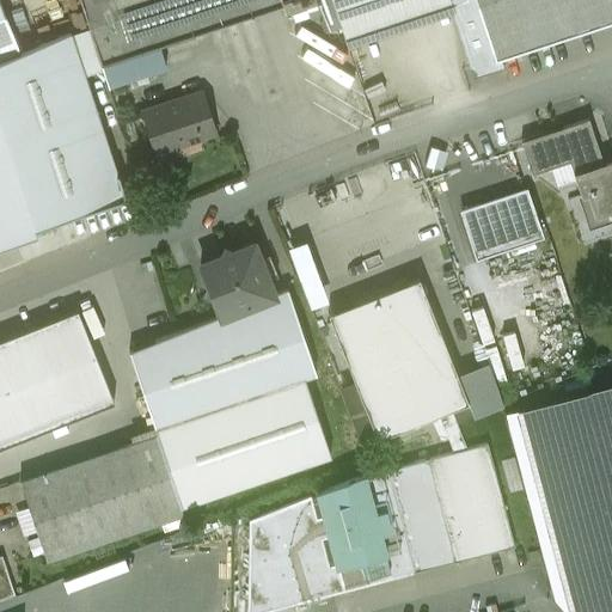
[(281,0),(79,0),(89,28),(101,63),(158,44),(282,4),(281,0)]
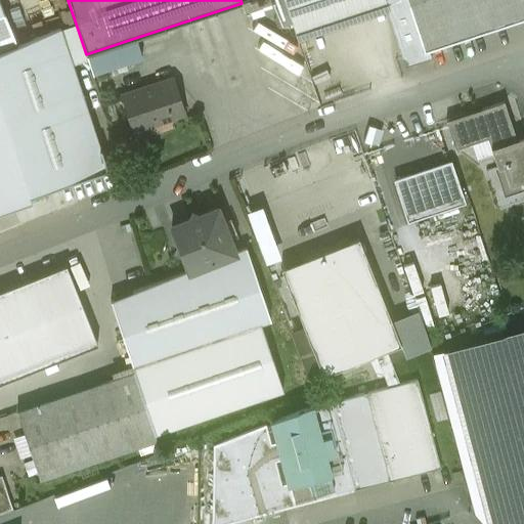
[(285,0),(297,36),(388,6),(385,0),(285,0)]
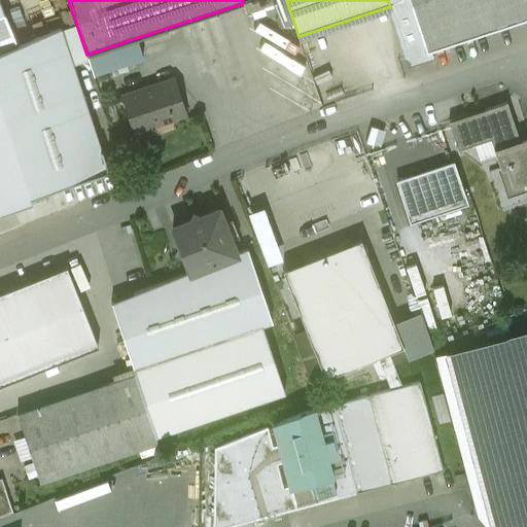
[(427,53),(410,0),(387,0),(390,6),(410,67),(434,59),(431,50),(427,53)]
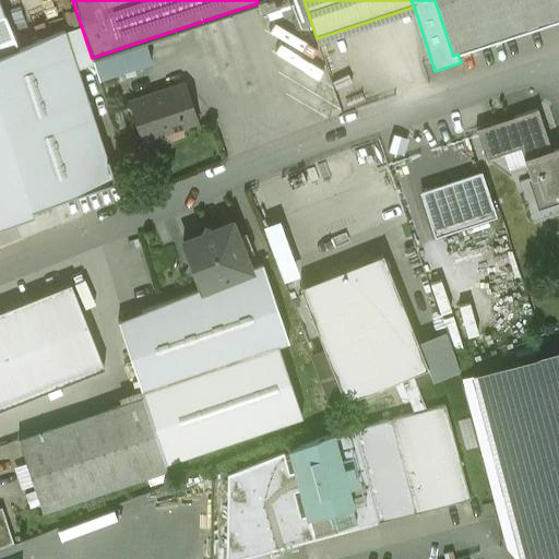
[(558,0),(435,0),(453,56),(458,54),(558,20),(558,0)]
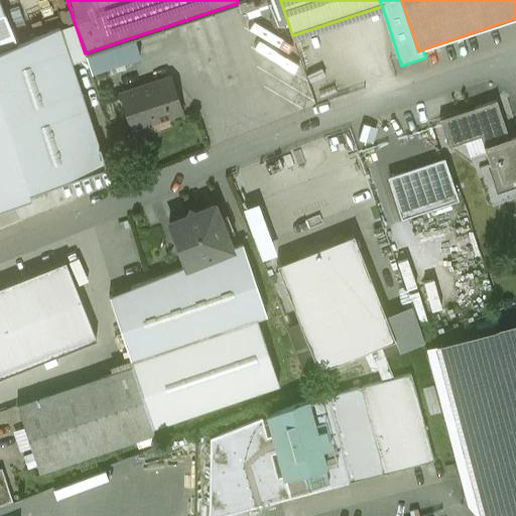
[(0,2),(0,49),(16,43),(0,2)]
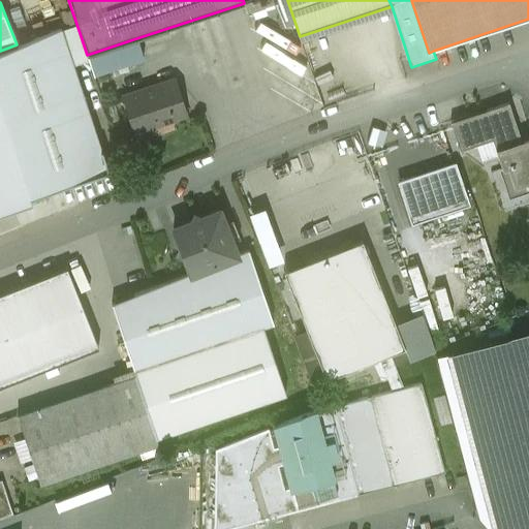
[(76,24),(61,29),(73,64),(88,59),(87,55),(76,24)]
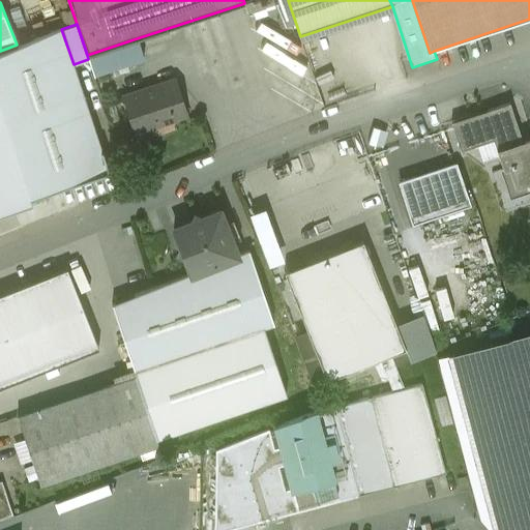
[(0,51),(0,217),(114,180),(74,64),(61,29),(17,45),(0,51)]
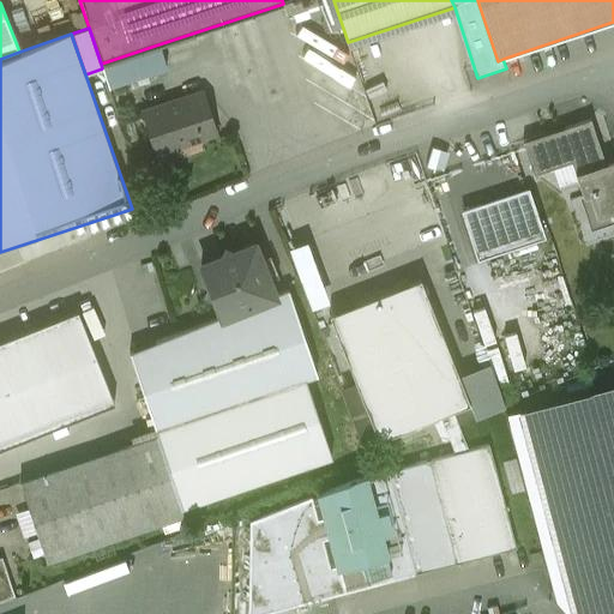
[(158,44),(101,64),(102,68),(108,86),(166,68),(158,44)]
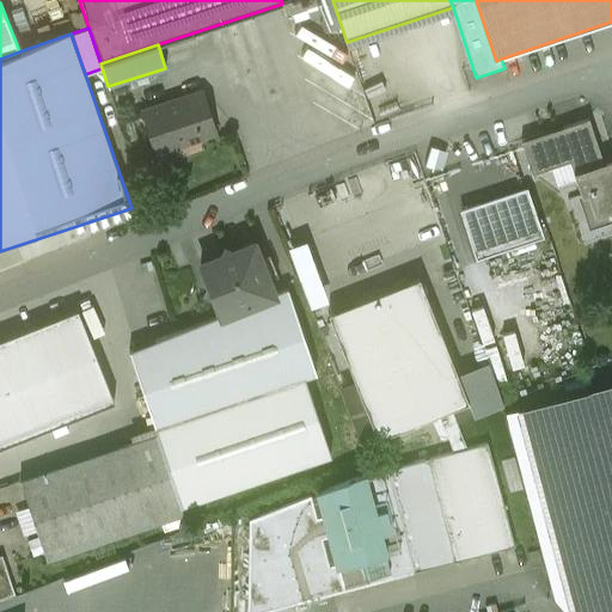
[(202,92),(141,111),(154,152),(215,133),(202,92)]
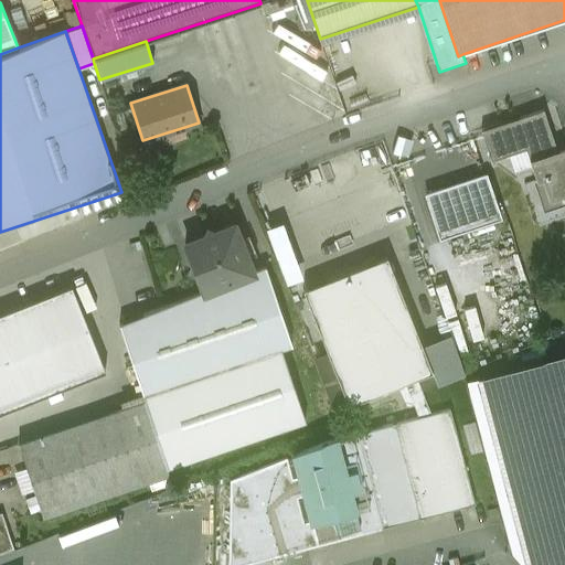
[(564,147),(556,150),(543,110),(519,118),(521,124),(483,137),(491,160),(525,149),(536,181),(542,179),(548,201),(564,194),(564,147)]
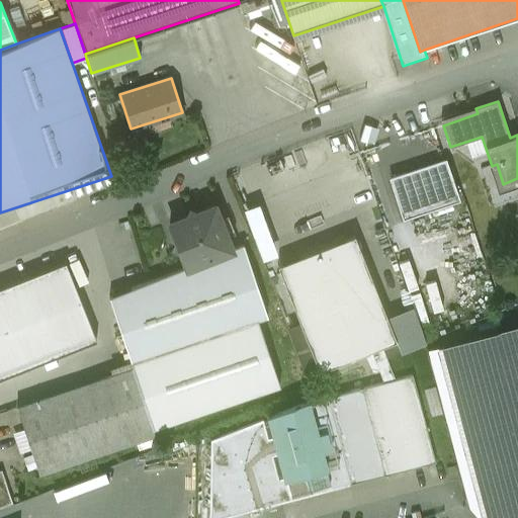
[(445,159),(390,178),(403,219),(459,200),(445,159)]
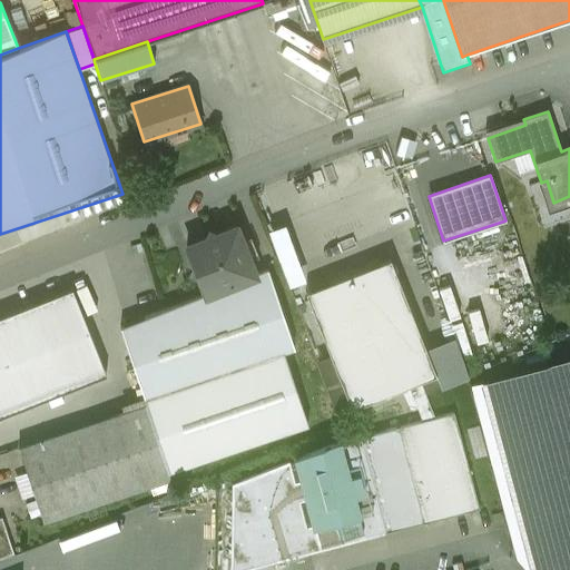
[(235,226),(215,234),(208,232),(206,237),(186,246),(194,266),(190,273),(197,275),(198,275),(205,294),(206,295),(255,275),(255,274),(235,226)]
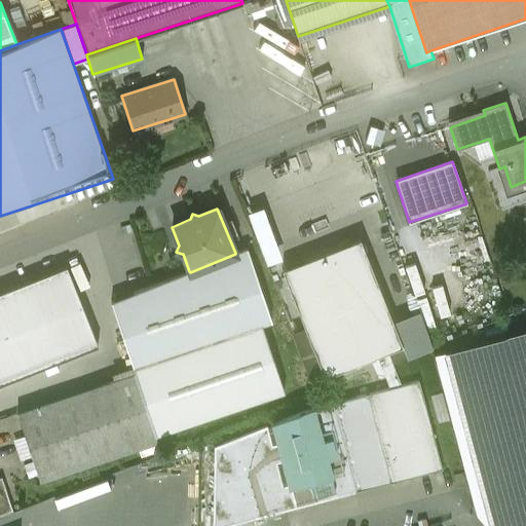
[(360,238),(282,269),(324,376),(376,355),(389,388),(401,385),(387,351),(402,345),(392,321),(360,238)]
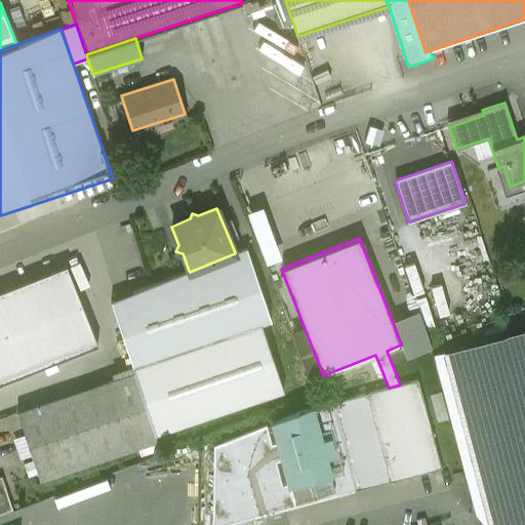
[(235,253),(190,272),(189,271),(111,301),(132,366),(260,324),(271,321),(246,248),(235,252),(235,253)]
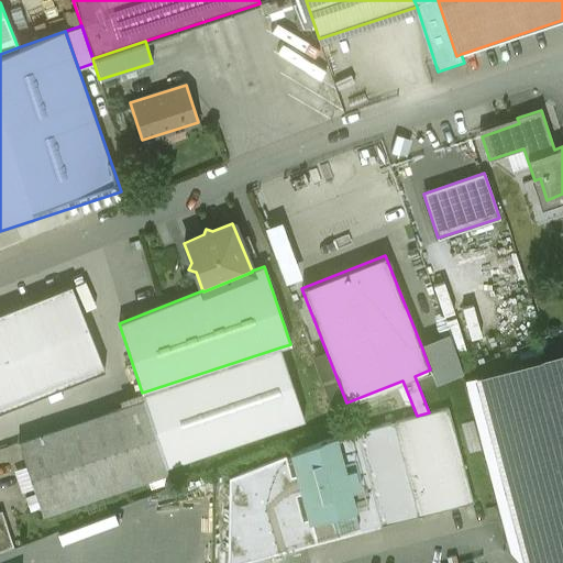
[(70,285),(0,312),(0,410),(105,370),(70,285)]
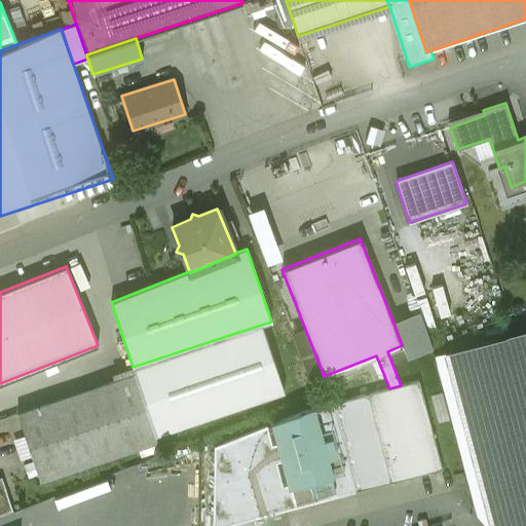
[(431,306),(423,309),(429,327),(438,324),(431,306)]
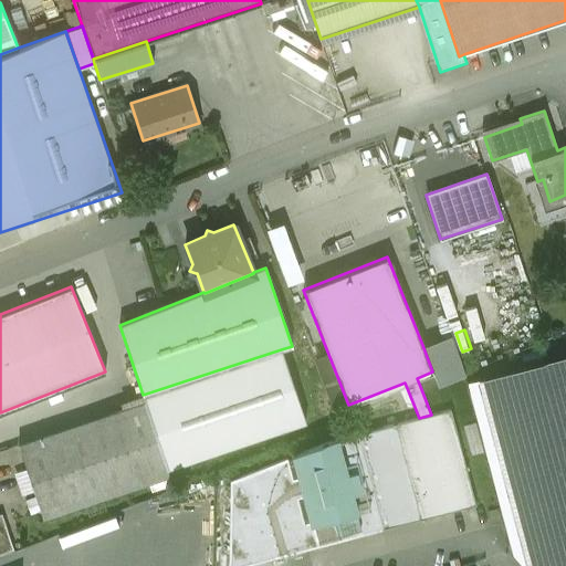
[(451,335),(422,345),(432,371),(438,385),(465,374),(451,335)]
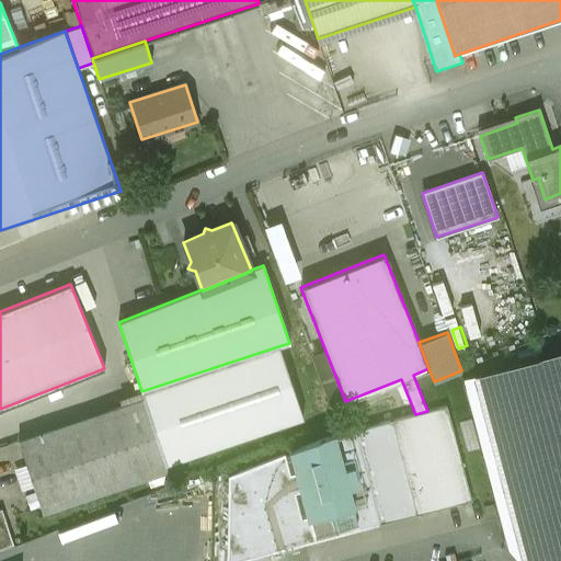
[(278,346),(141,391),(144,398),(165,465),(302,419),(278,346)]
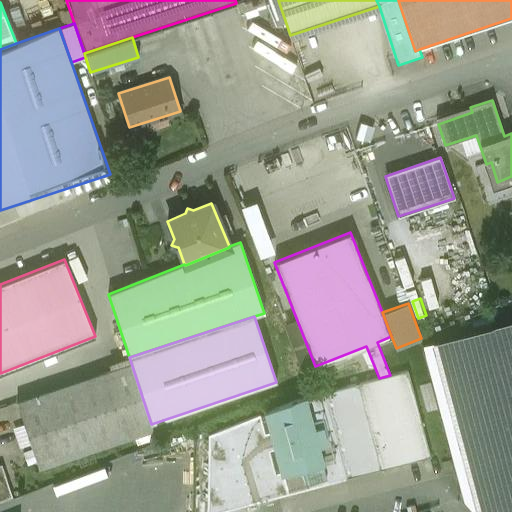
[(511,321),(436,341),(481,511),(505,511),(511,510),(511,321)]
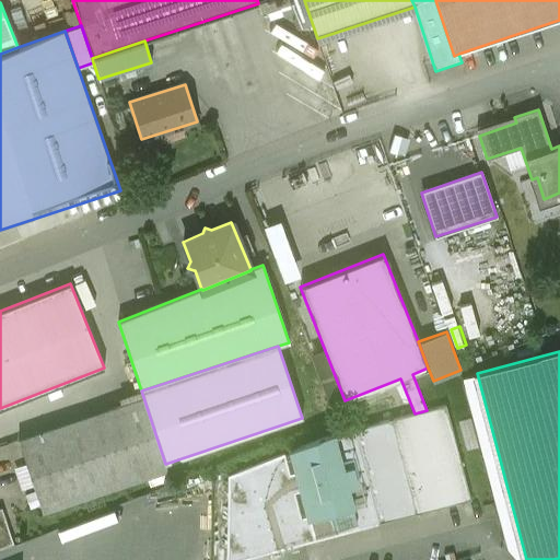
[(143,397),(107,409),(107,410),(18,440),(42,512),(167,469),(167,468),(166,468),(165,464),(143,397)]
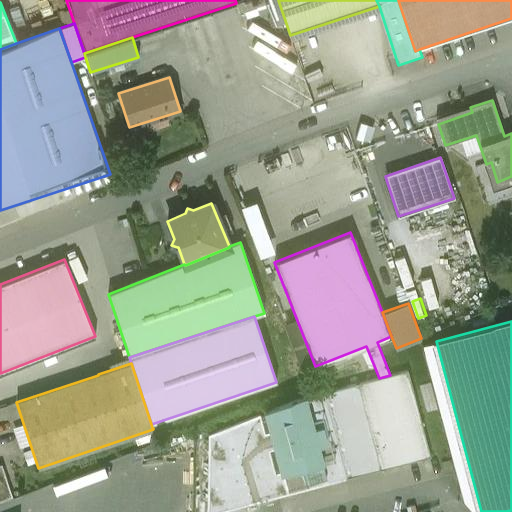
[(379,378),(357,383),(379,470),(430,456),(407,370),(390,375),(379,378)]
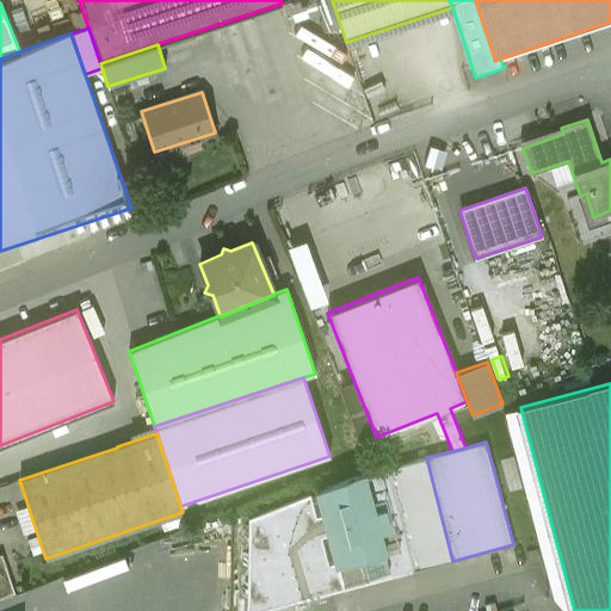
[(426,457),(386,468),(412,572),(452,561),(426,457)]
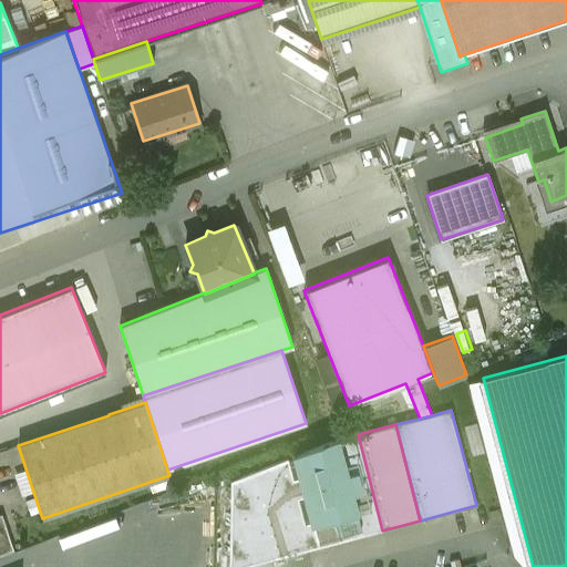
[(288,459),(230,482),(228,566),(244,566),(382,531),(358,434),(330,441),(294,456),(311,522),(305,524),(288,459)]
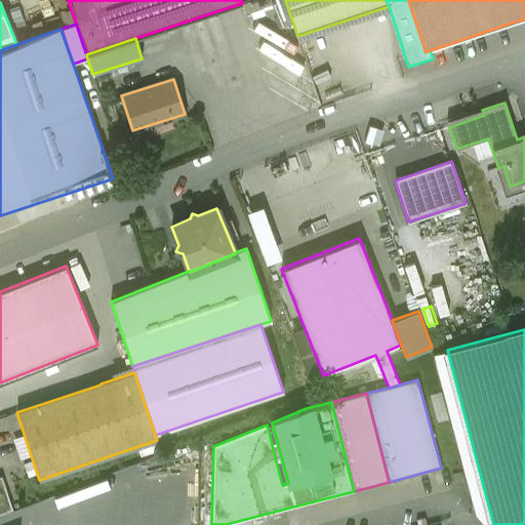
[(1,476),(0,476),(0,514),(12,510),(1,476)]
